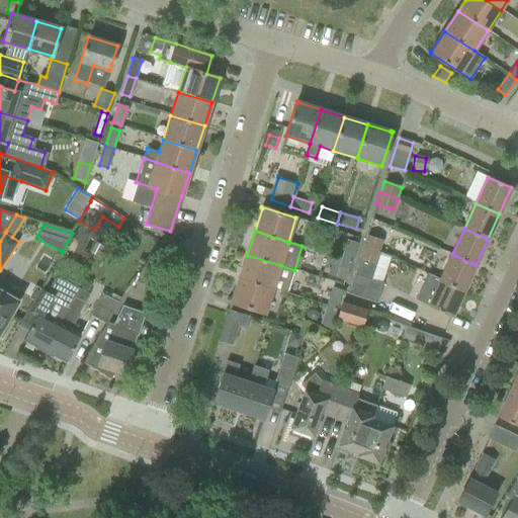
[(367,236),(364,247),(379,252),(382,241),(367,236)]
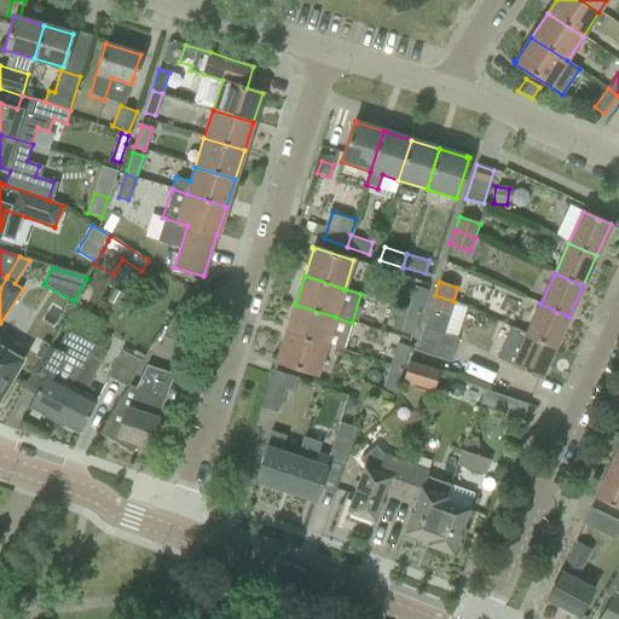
[(409,308),(421,312),(428,291),(415,288),(409,308)]
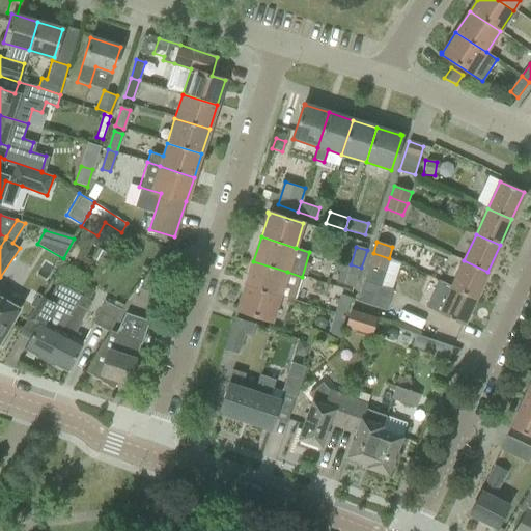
[(140,289),(155,295),(169,256),(163,253),(144,278),(140,289)]
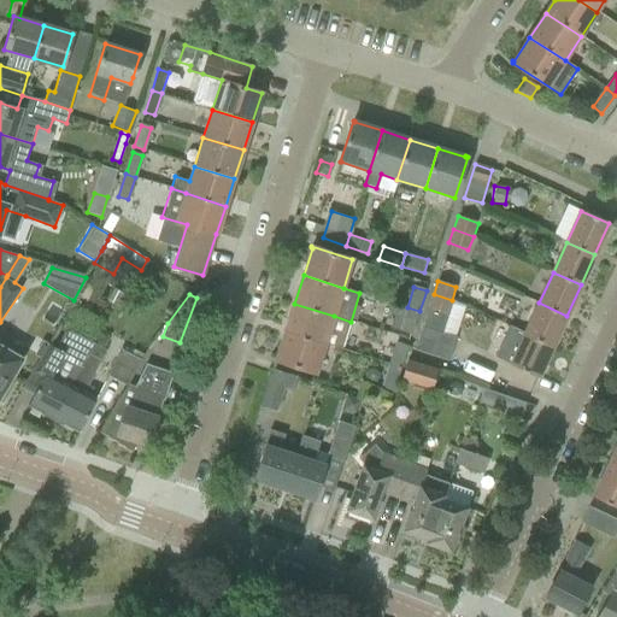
[(456,338),(441,333),(452,300),(434,294),(416,350),(448,360),(456,338)]
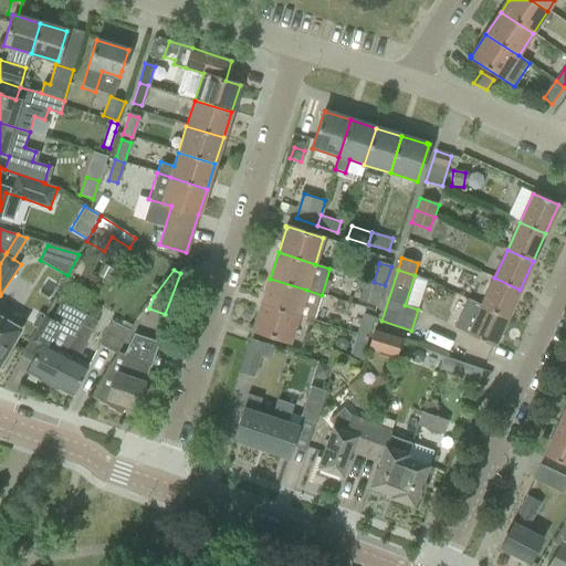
[(482,305),(507,316),(520,290),(494,278),(482,305)]
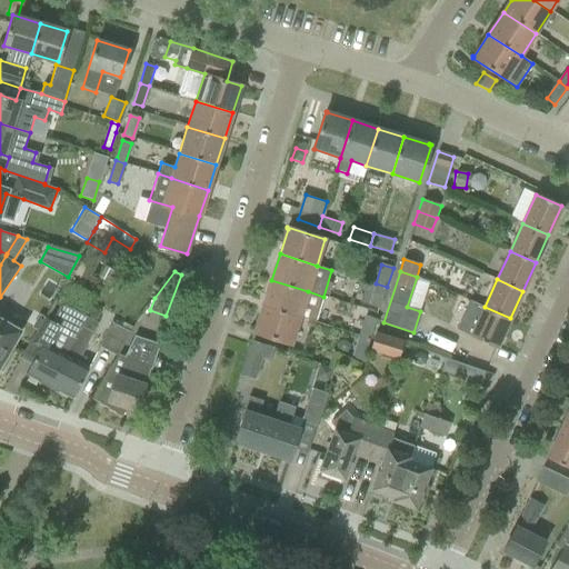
[(271,280),(263,306),(300,318),(300,317),(316,322),(323,297),(308,291),(271,280)]
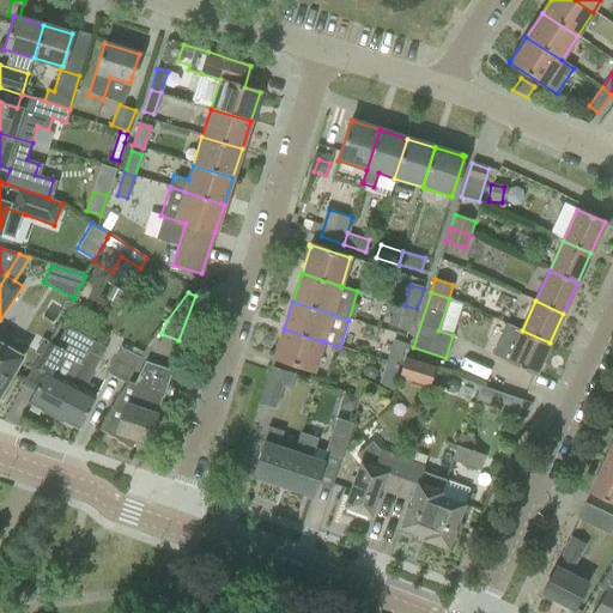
[(389,326),(410,332),(417,309),(405,305),(396,303),(389,326)]
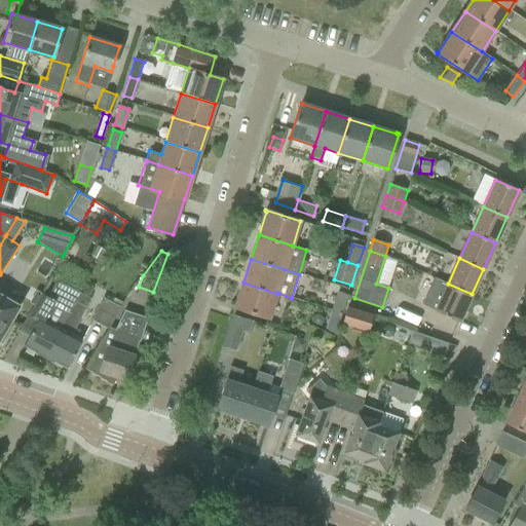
[(472,294),(448,284),(435,278),(422,305),(459,322),(472,294)]
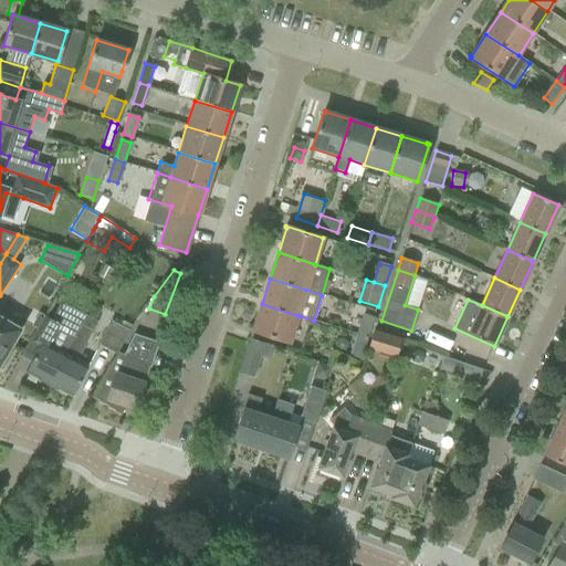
[(25,373),(49,385),(81,324),(86,315),(69,306),(63,304),(59,305),(51,320),(44,316),(30,342),(22,357),(31,363),(25,373)]
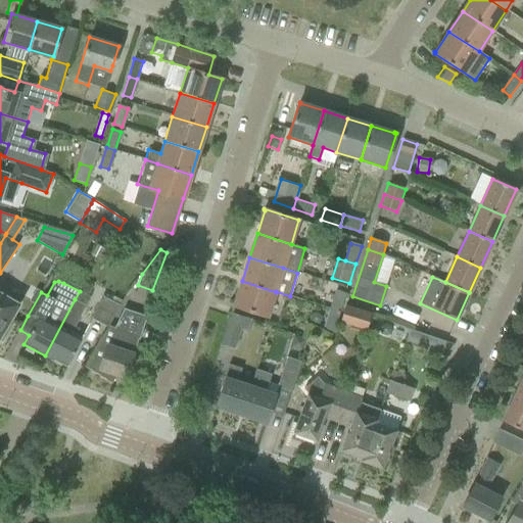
[(242,281),(235,303),(234,303),(233,304),(268,316),(276,292),(242,281)]
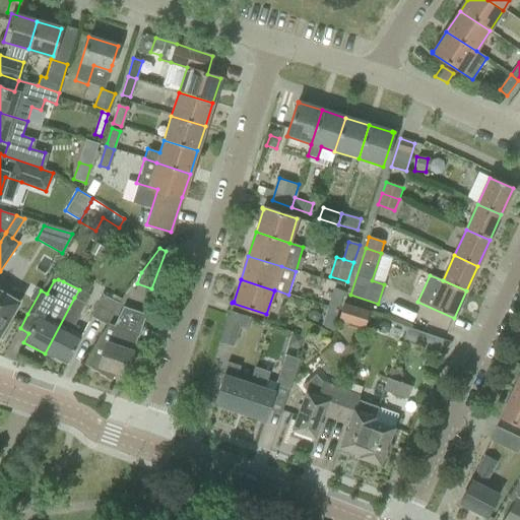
[(66,365),(75,346),(81,335),(71,330),(89,296),(79,289),(74,298),(45,353),(66,365)]
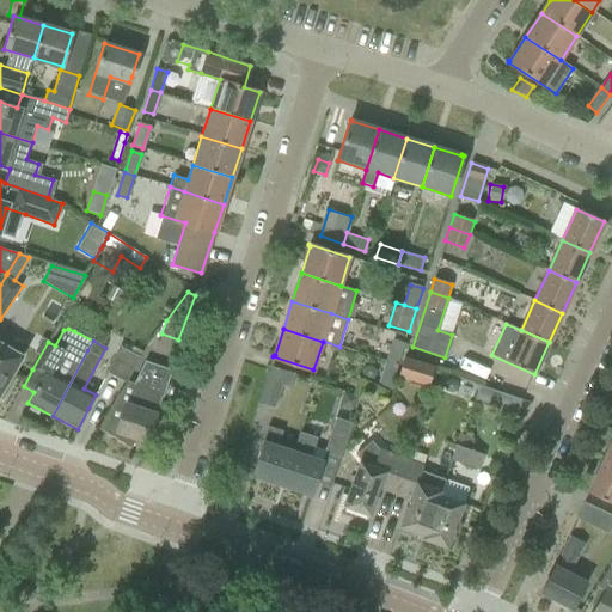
[(386,362),(397,366),(403,344),(393,341),(386,362)]
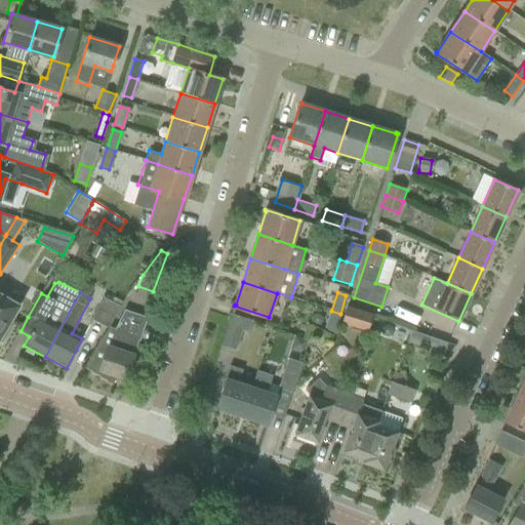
[(0,293),(0,340),(2,342),(10,327),(7,325),(19,306),(0,293)]
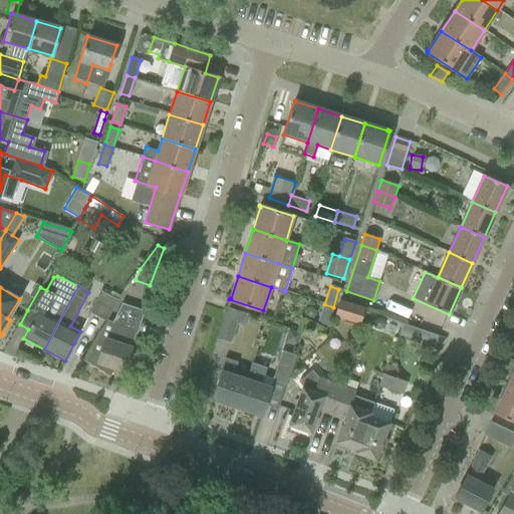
[(117,300),(101,292),(90,313),(106,321),(117,300)]
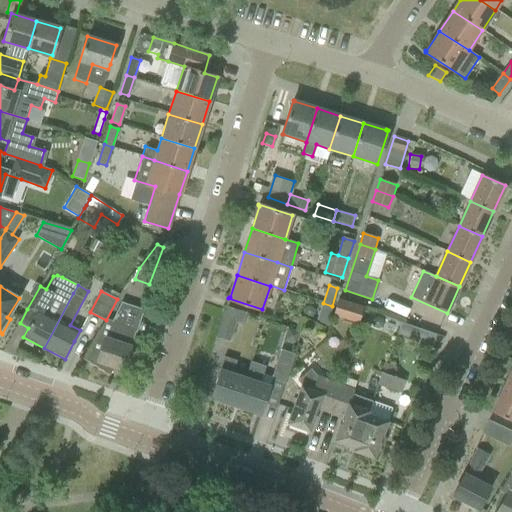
[(338,300),(333,314),(358,323),(363,308),(338,300)]
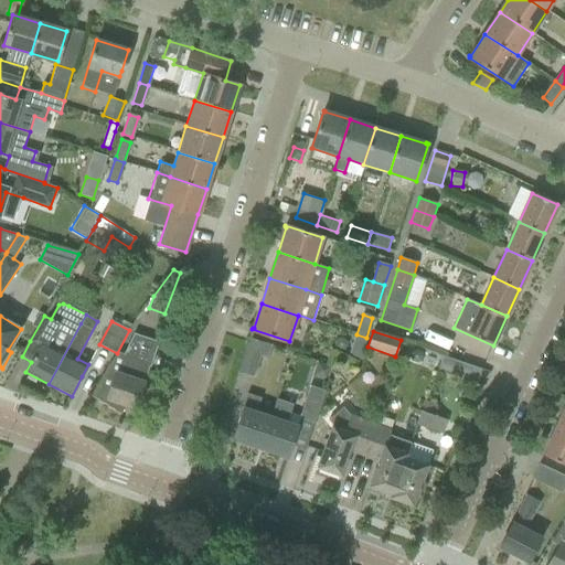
[(151,364),(155,354),(159,342),(138,334),(134,333),(121,356),(115,380),(103,376),(91,395),(120,414),(125,404),(137,408),(146,382),(145,382),(149,366),(150,366),(151,364)]
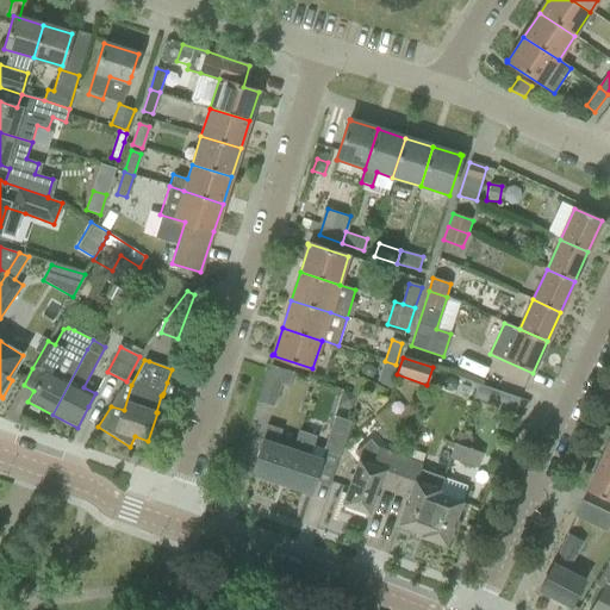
[(388,385),(396,365),(385,361),(379,383),(388,385)]
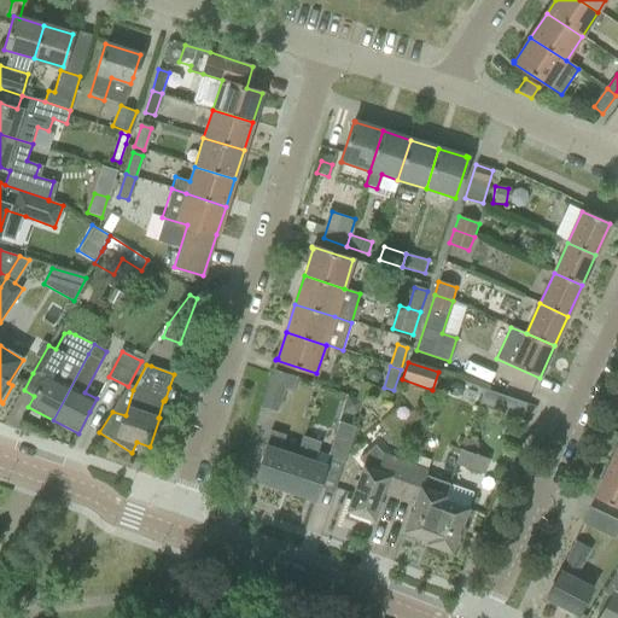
[(297,378),(296,377),(273,369),(261,407),(278,412),(286,389),(292,391),(297,378)]
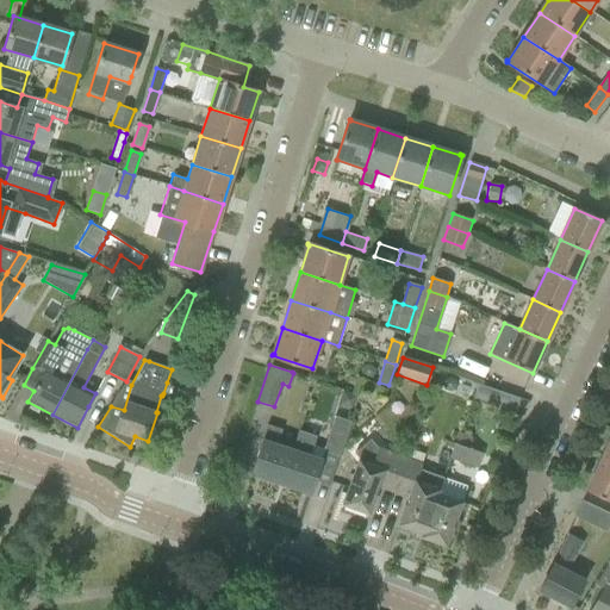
[(444,381),(443,385),(444,390),(449,391),(453,388),(455,385),(453,380),(448,379),(444,381)]
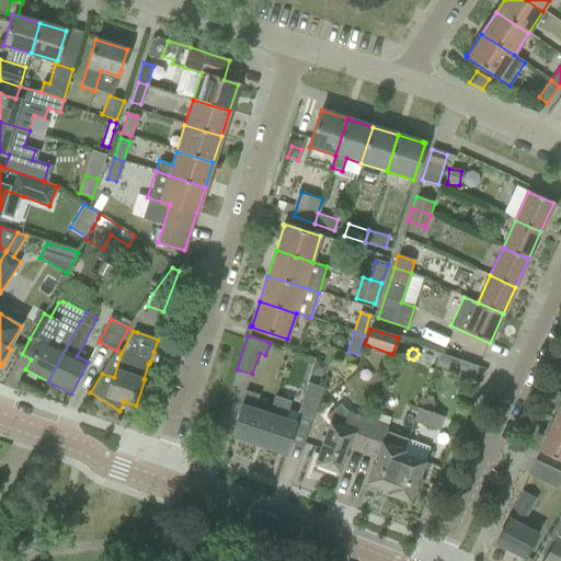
[(441,354),(435,368),(473,381),(478,366),(441,354)]
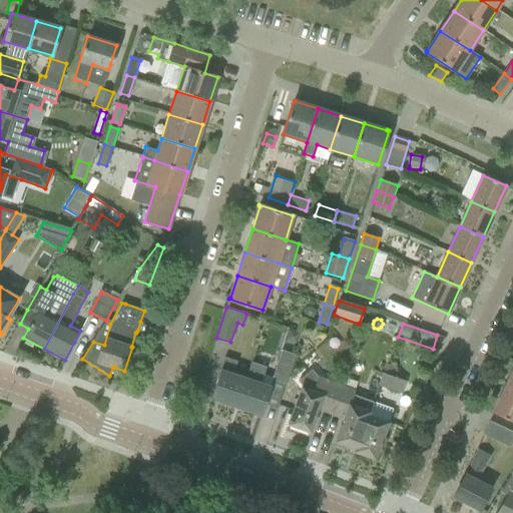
[(288,330),(285,341),(297,345),(301,334),(288,330)]
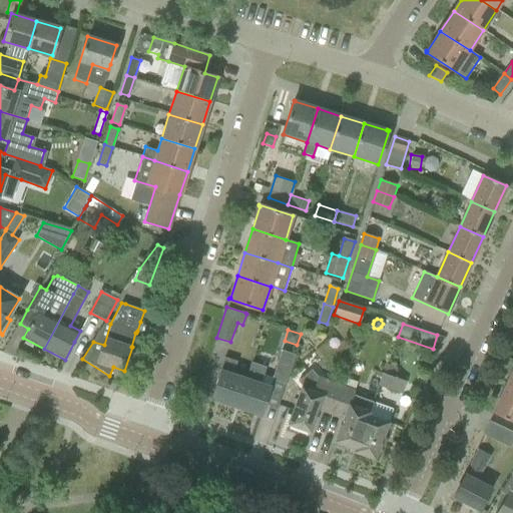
[(283,351),(274,381),(286,385),(296,355),(283,351)]
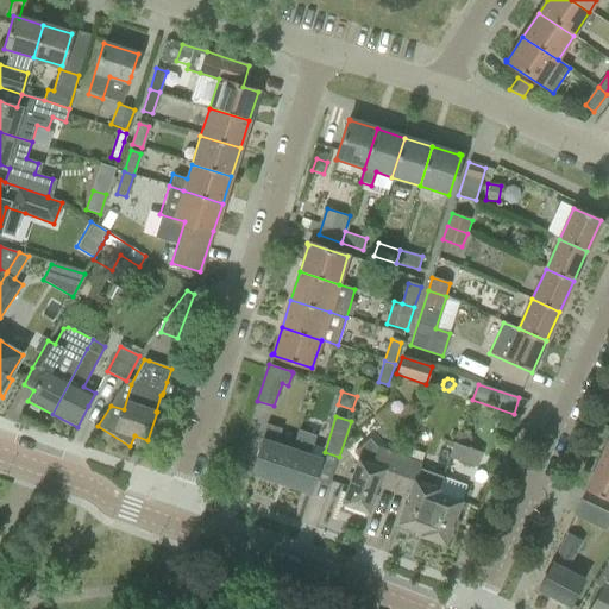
[(281,483),(293,450),(276,444),(282,429),(267,425),(250,473),(281,483)]
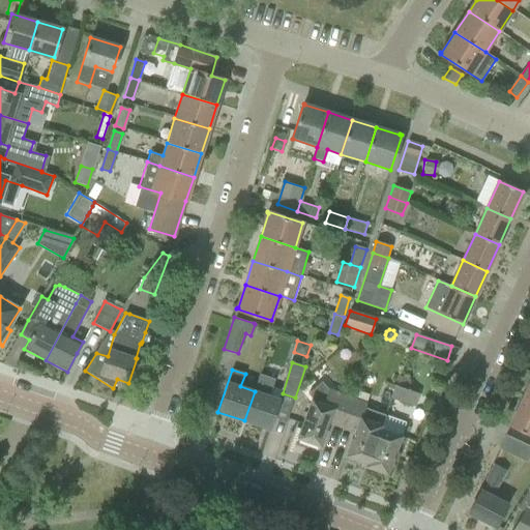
[(255,391),(244,420),(270,430),(281,400),(270,395),(275,380),(260,375),(255,391)]
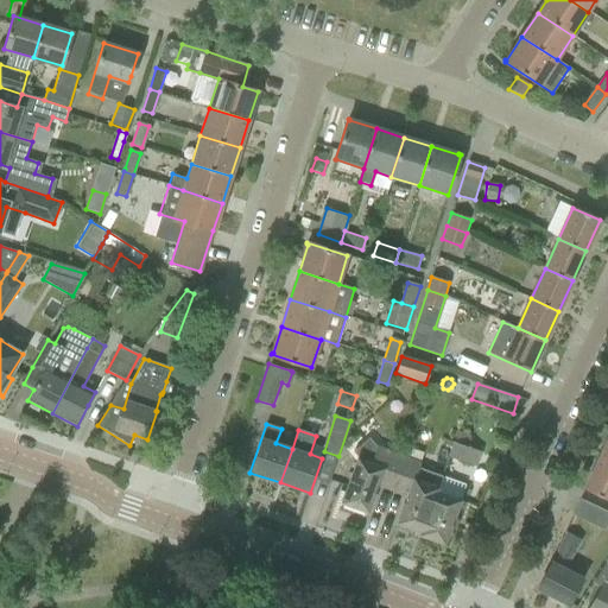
[(454,442),(449,456),(475,466),(481,451),(468,447),(472,437),(457,431),(454,442)]
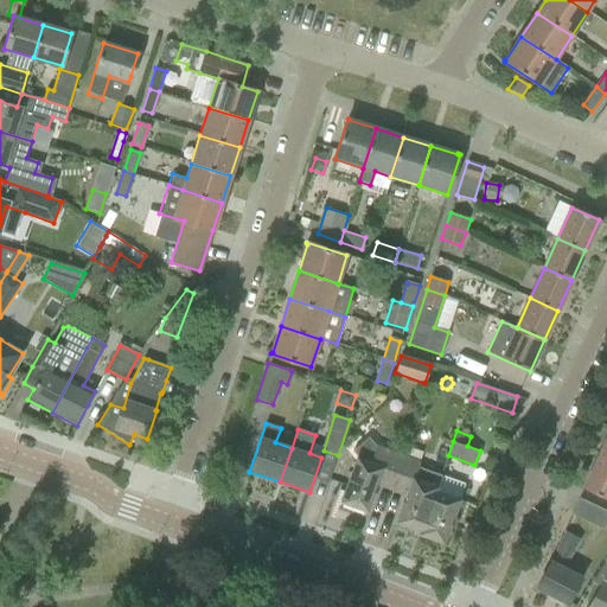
[(394,491),(406,457),(377,447),(371,464),(356,458),(340,502),(368,511),(377,485),(394,491)]
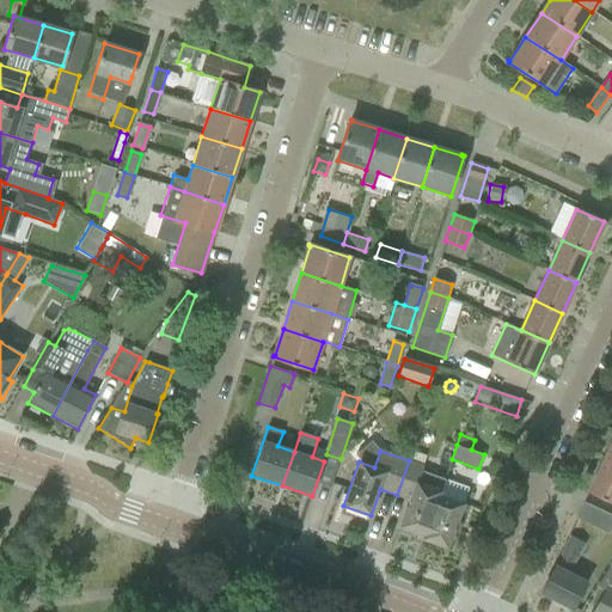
[(423,536),(439,494),(440,490),(444,481),(421,472),(423,466),(409,460),(397,495),(409,500),(399,526),(423,536)]
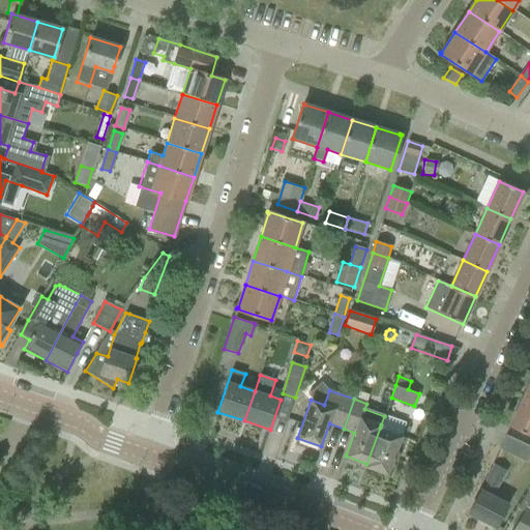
[(529,403),(522,400),(509,427),(529,436),(529,403)]
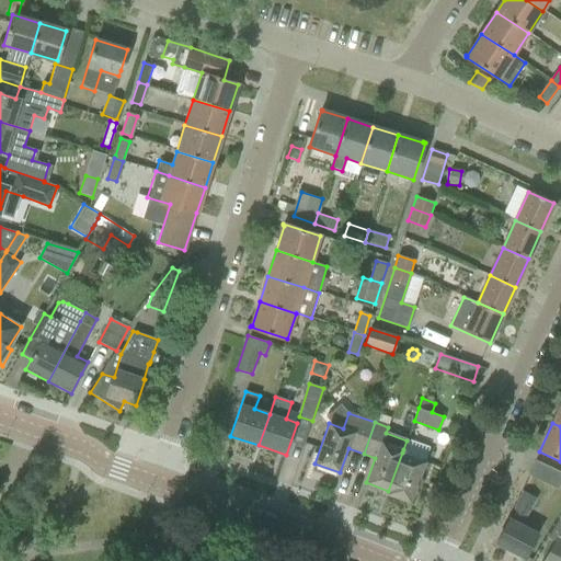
[(388,491),(387,494),(410,502),(425,461),(403,453),(404,450),(403,449),(402,453),(388,491)]
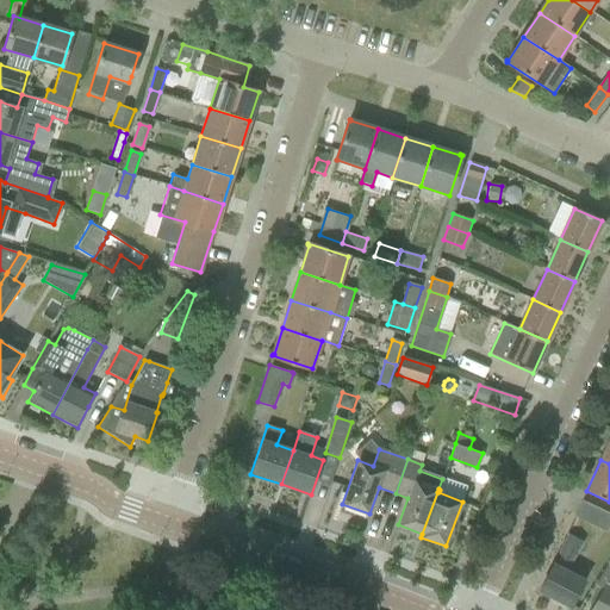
[(576,517),(605,531),(609,520),(609,512),(584,500),(576,517)]
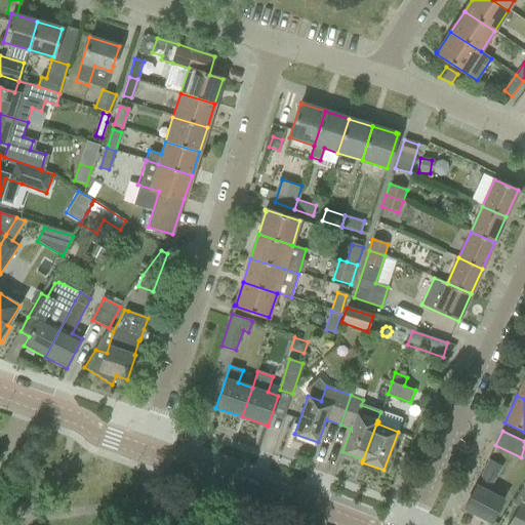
[(491,522),(500,503),(503,498),(490,491),(502,468),(490,460),(476,486),(465,508),(491,522)]
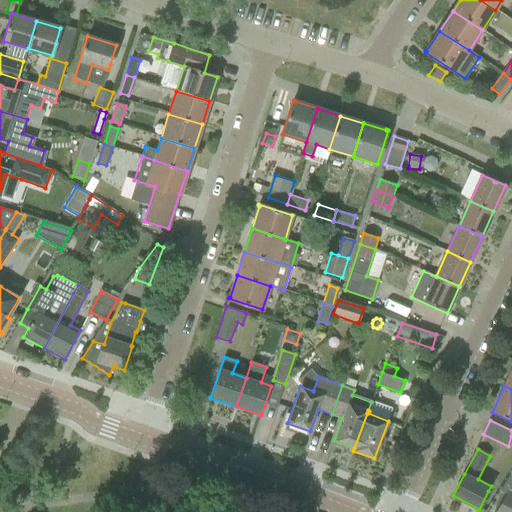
[(505,494),(503,497),(495,511),(511,511),(511,473),(500,491),(505,494)]
